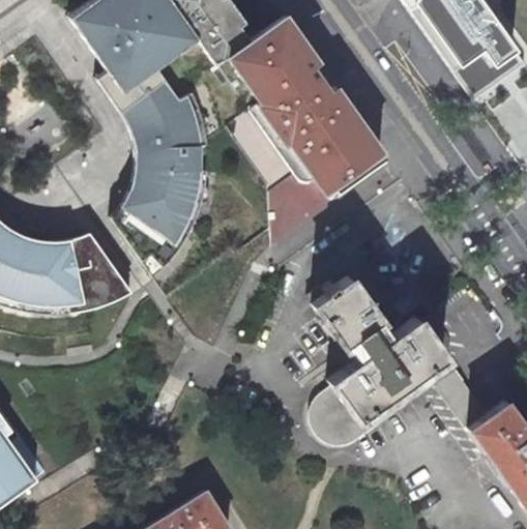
[(90,0),(68,16),(107,70),(96,78),(120,112),(159,84),(170,97),(202,144),(204,142),(228,126),(251,110),(217,63),(256,36),(230,0),(90,0)]
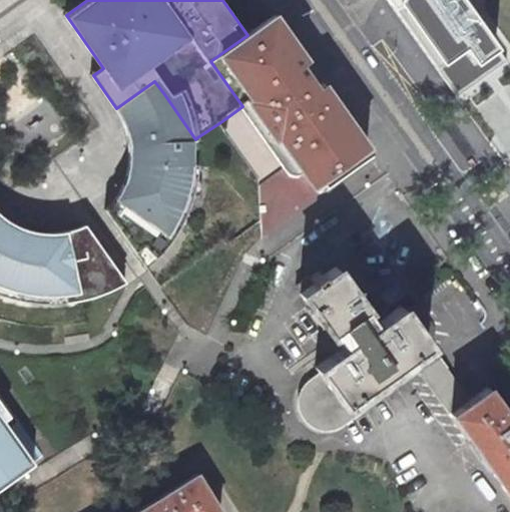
[(392,0),(461,96),(509,66),(509,60),(464,0),(392,0)]
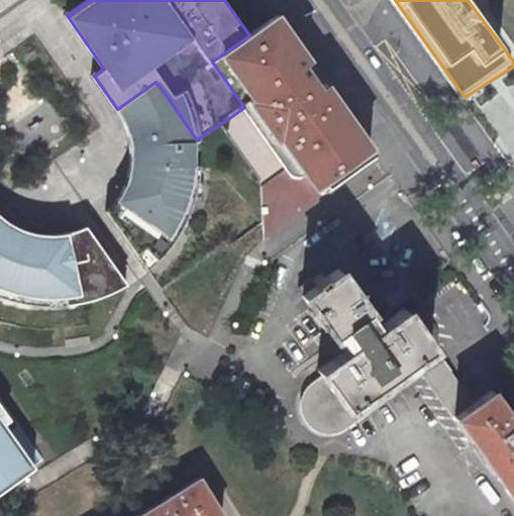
[(244,107),(294,177),(308,178),(319,195),(380,150),(333,85),(325,91),(310,68),(316,63),(281,13),(249,35),(212,62),(244,107)]
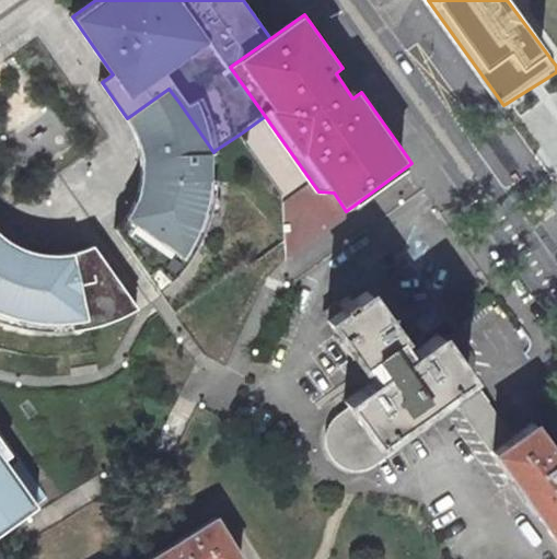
[(169,89),(127,118),(129,120),(136,135),(141,149),(143,163),(143,176),(142,181),(139,194),(134,208),(126,220),(117,230),(151,277),(159,269),(170,283),(178,275),(192,257),(200,242),(209,221),(215,205),(218,188),(218,176),(218,165),(216,150),(213,152),(180,103),(169,89)]
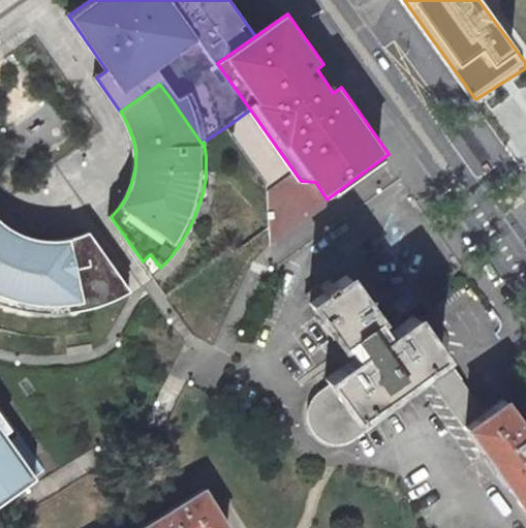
[(0,303),(4,305),(16,308),(33,311),(50,312),(61,312),(85,309),(106,302),(131,289),(90,231),(80,236),(71,238),(60,240),(49,240),(37,238),(26,235),(12,228),(5,224),(0,219),(0,303)]
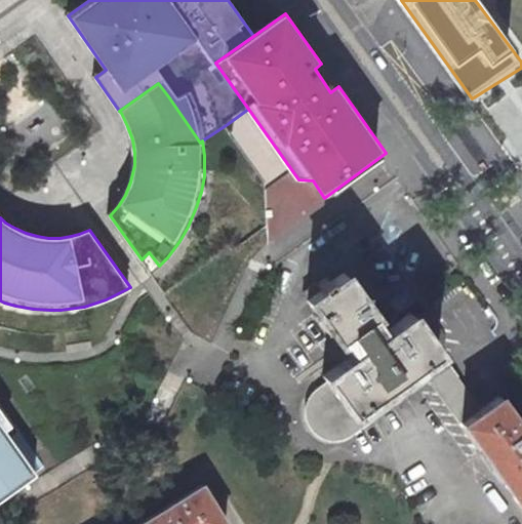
[(329,383),(353,415),(440,354),(439,352),(417,321),(413,315),(386,334),(383,336),(371,320),(376,317),(346,275),(332,284),(329,279),(319,286),(318,284),(305,293),(310,300),(309,300),(350,360),(326,377),(326,378),(329,383)]
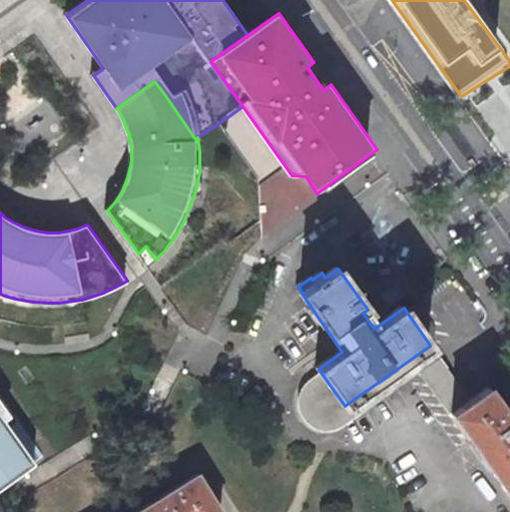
[(345,406),(322,374),(314,380),(305,388),(301,395),(300,403),(300,412),(302,418),(311,426),(320,430),(326,432),(337,431),(345,427),(421,373),(442,399),(454,414),(473,401),(463,386),(434,344),(345,406)]
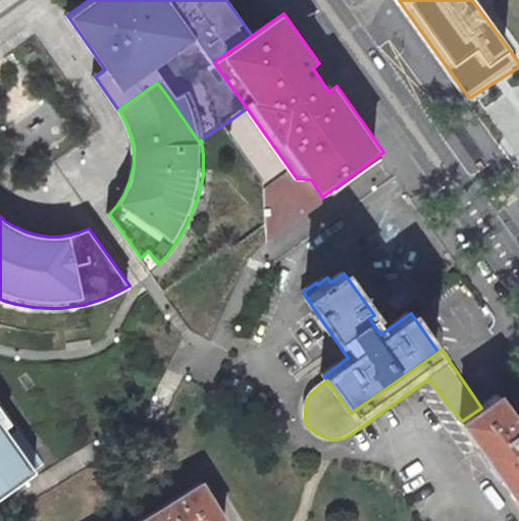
[(518,422),(499,395),(481,408),(462,421),(485,455),(518,502),(518,422)]
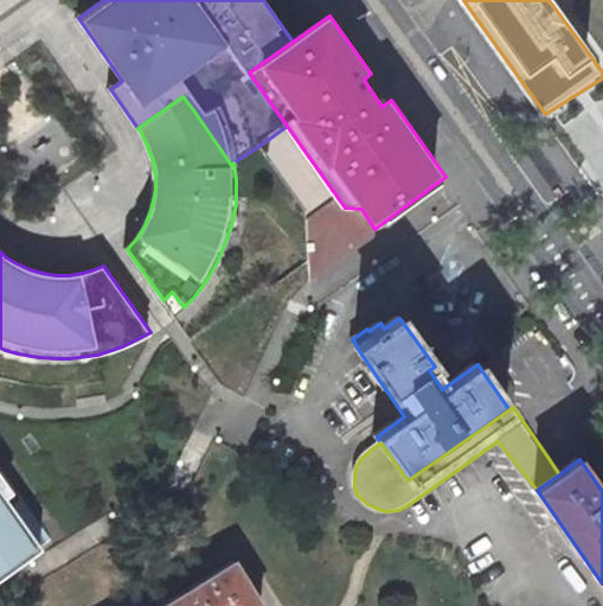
[(0,579),(53,543),(0,478),(0,579)]
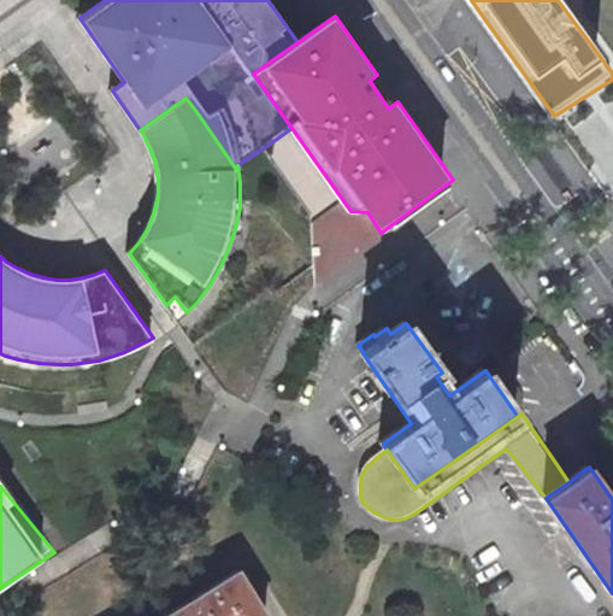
[(269,615),(241,572),(211,590),(168,615),(269,615)]
